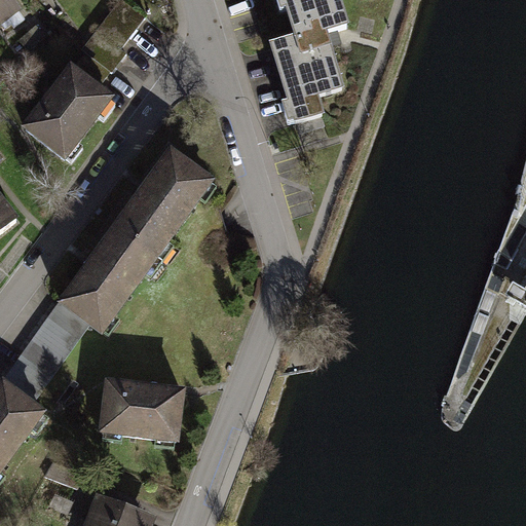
[(0,0),(0,27),(20,12),(9,0),(0,0)]
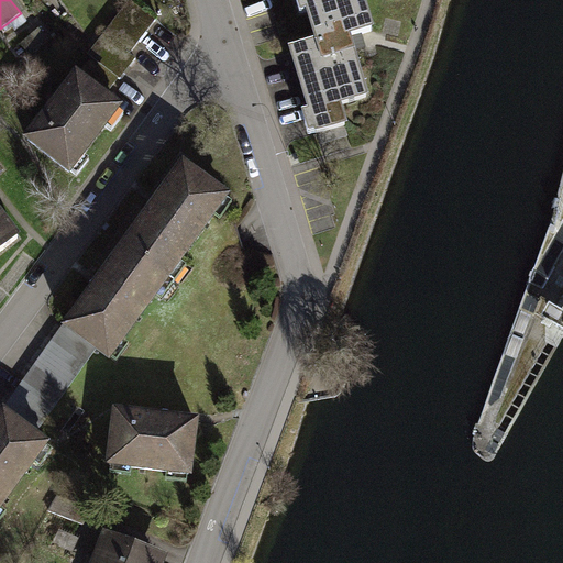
[(307,114),(313,134),(345,124),(340,106),(367,98),(353,48),(349,37),(372,31),(362,0),(299,0),(305,14),(312,12),(322,43),(297,51),(316,112),(307,114)]
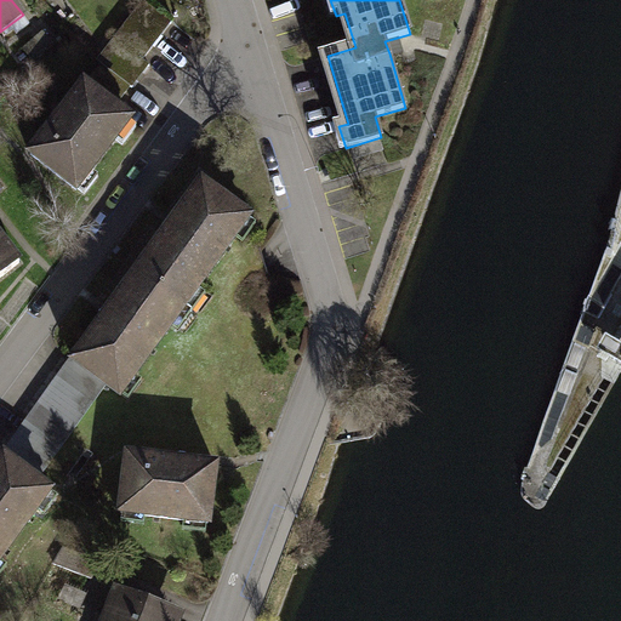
[(101,63),(85,85),(114,108),(148,64),(143,61),(172,23),(143,1),(97,61),(101,63)]
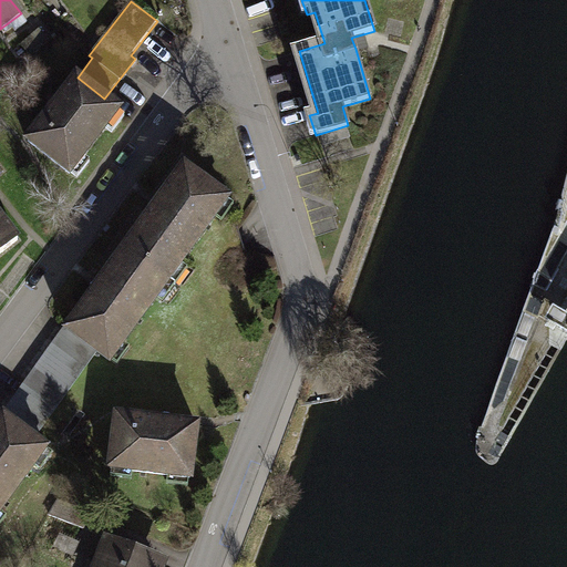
[(28,142),(70,174),(120,110),(104,99),(78,78),(28,142)]
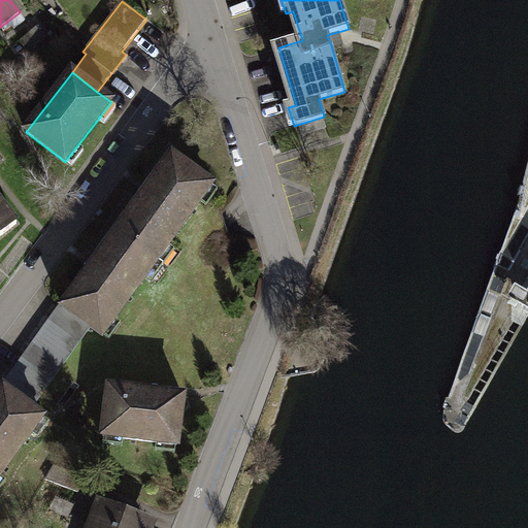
[(61,306),(105,337),(218,182),(173,151),(162,167),(91,266),(61,306)]
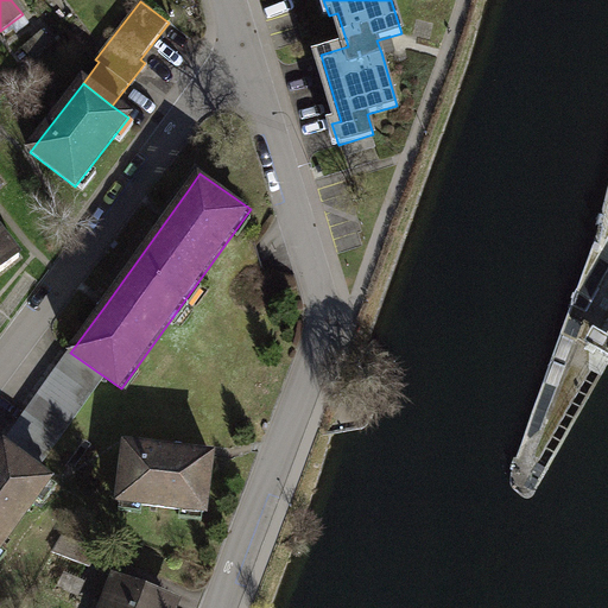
[(0,272),(19,258),(0,233),(0,272)]
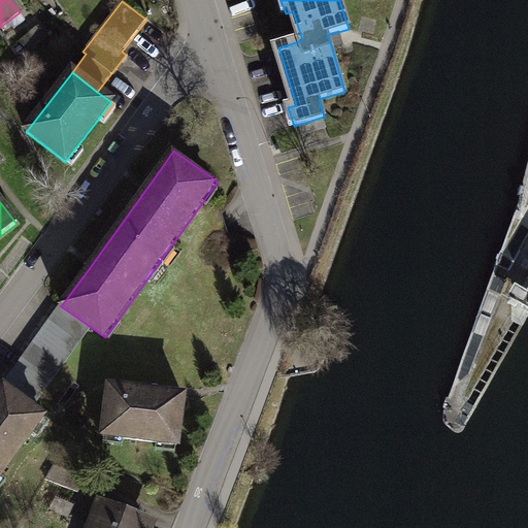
[(527,289),(516,283),(507,296),(520,302),(527,307),(527,289)]
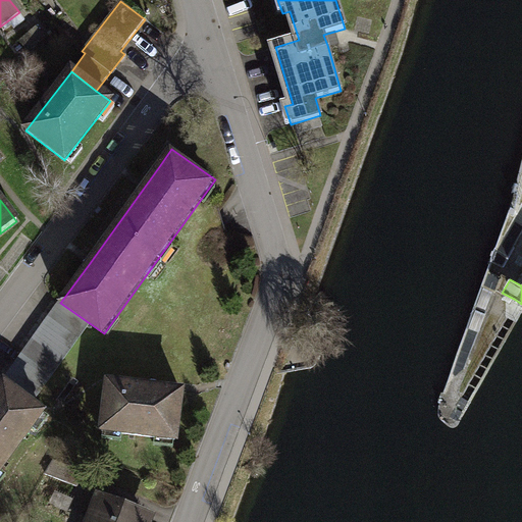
[(106,379),(99,431),(177,442),(185,390),(106,379)]
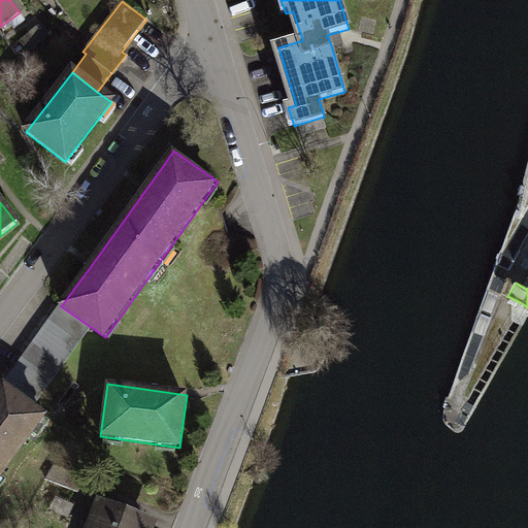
[(0,480),(46,418),(2,385),(0,386),(0,480)]
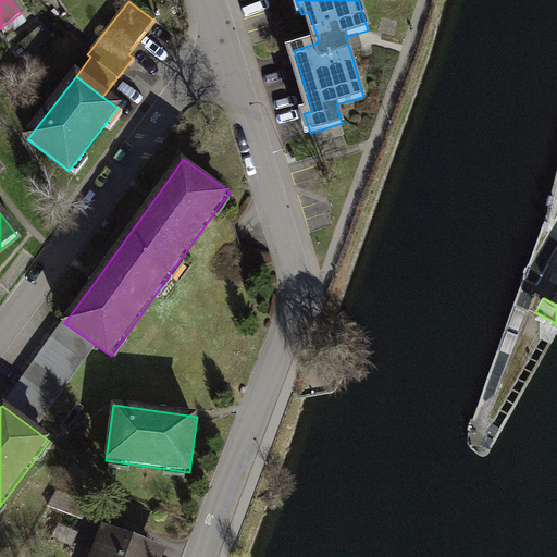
[(99,556),(153,556),(156,553),(108,535),(99,556)]
